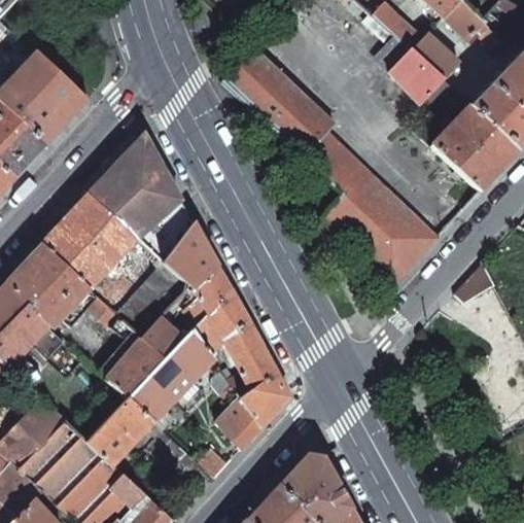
[(0,0),(0,15),(13,0),(0,0)]
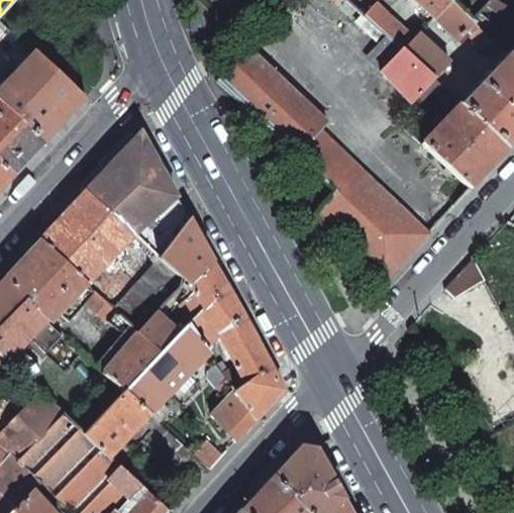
[(377,0),(365,12),(401,46),(403,44),(405,47),(416,35),(377,0)]
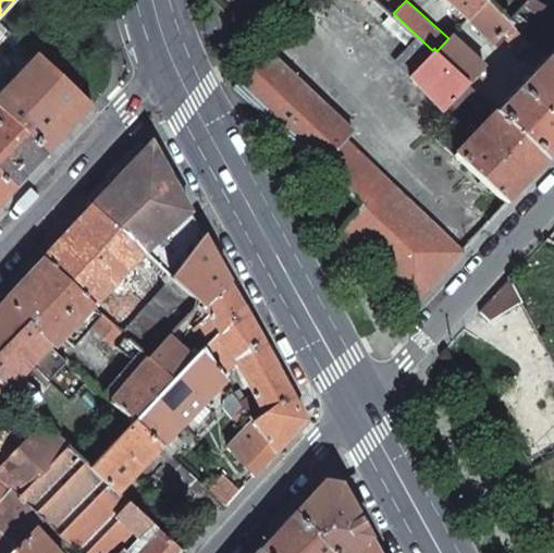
[(451,0),(469,16),(484,0),(451,0)]
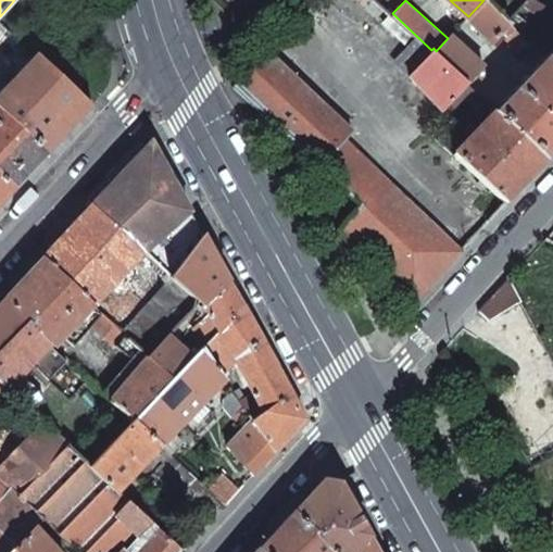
[(484,0),(468,16),(494,40),(503,30),(512,22),(510,19),(488,0),(484,0)]
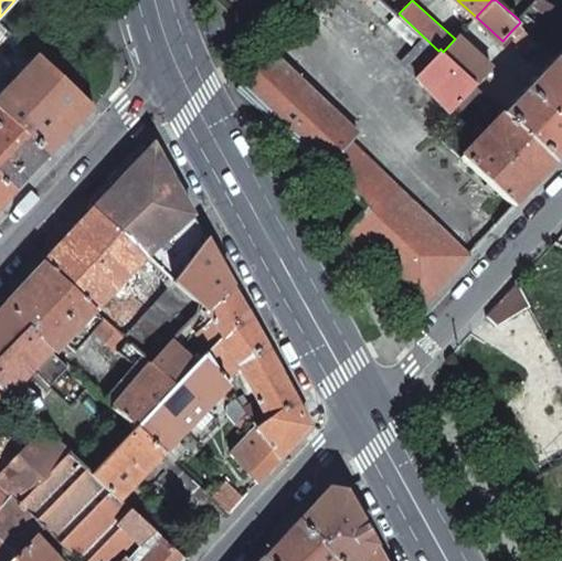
[(537,0),(518,19),(520,22),(531,33),(559,0),(537,0)]
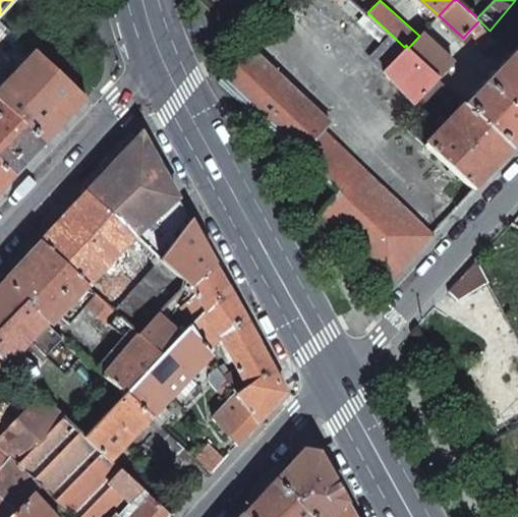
[(385,67),(404,47),(367,12),(366,11),(361,17),(385,41),(371,54),(385,67)]
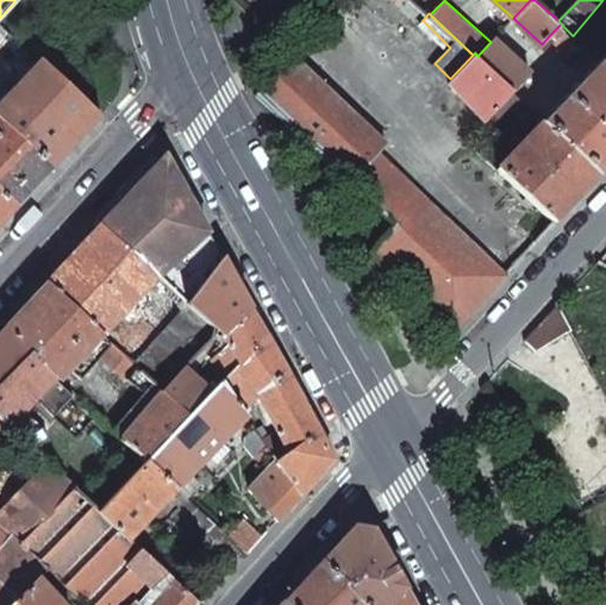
[(561,24),(551,33),(556,38),(580,63),(591,51),(573,36),(561,24)]
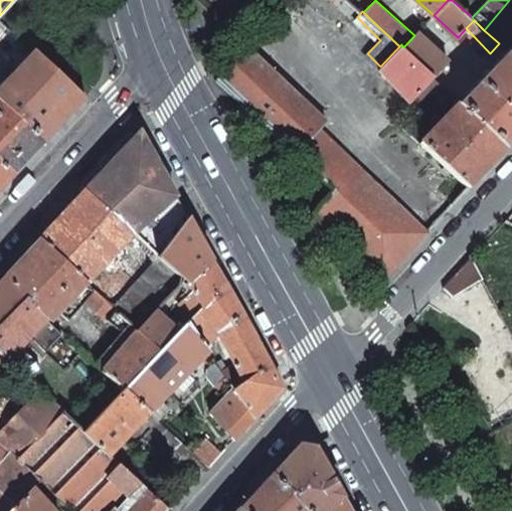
[(466,28),(458,37),(462,41),(470,32),(466,28)]
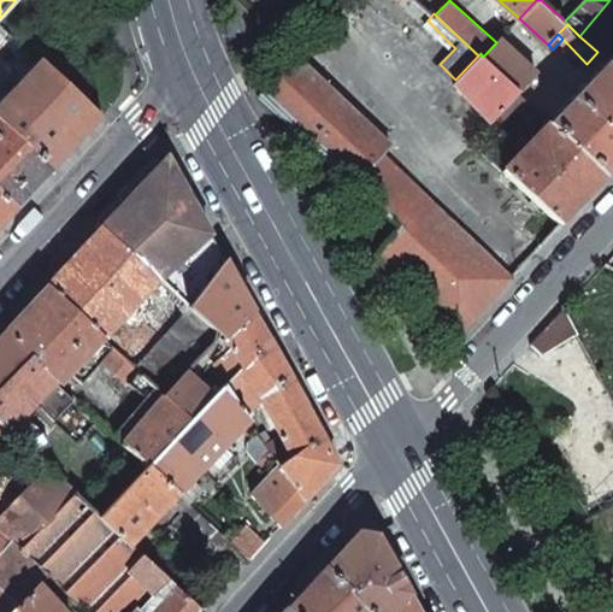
[(496,42),(483,57),(519,90),(537,71),(502,36),(496,42)]
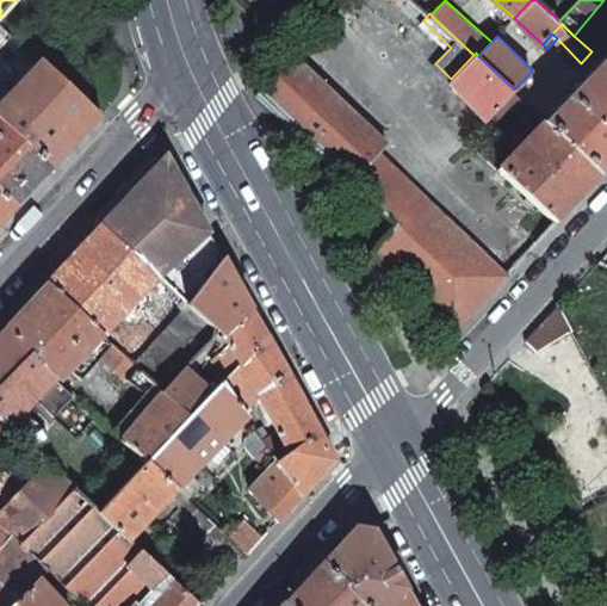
[(295,53),(259,92),(354,177),(381,149),(388,141),(295,53)]
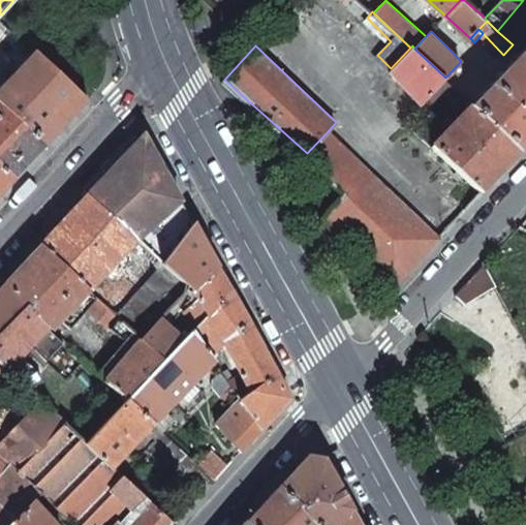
[(410,48),(391,68),(422,103),(425,100),(445,78),(414,49),(412,45),(410,48)]
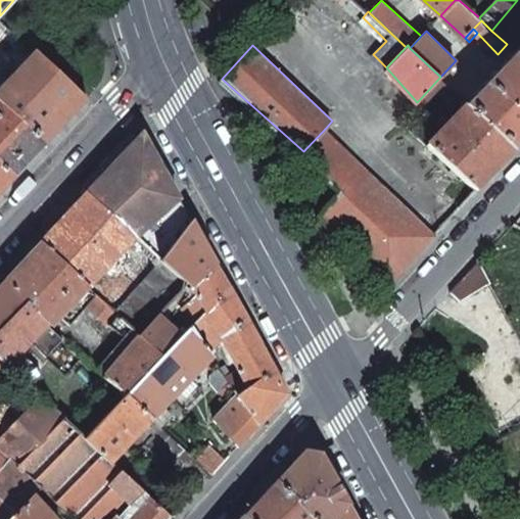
[(86,99),(36,50),(0,87),(0,97),(46,141),(86,99)]
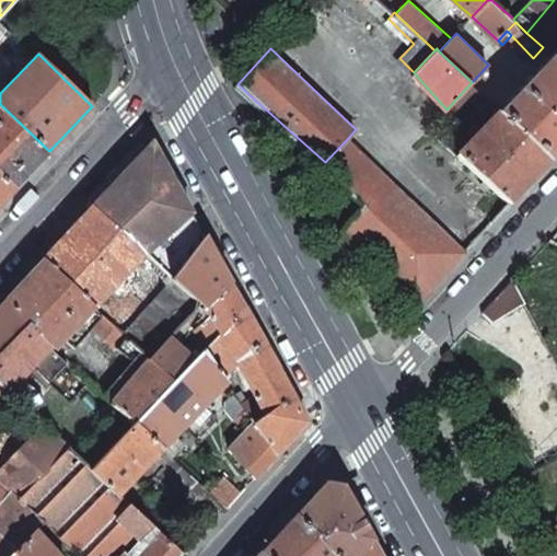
[(556,59),(550,55),(499,108),(552,158),(556,152),(556,59)]
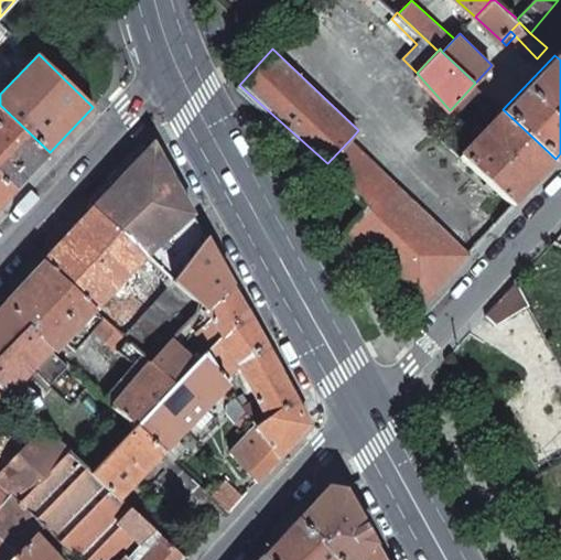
[(492,65),(475,83),(481,88),(491,97),(502,86),(492,76),(499,71),(492,65)]
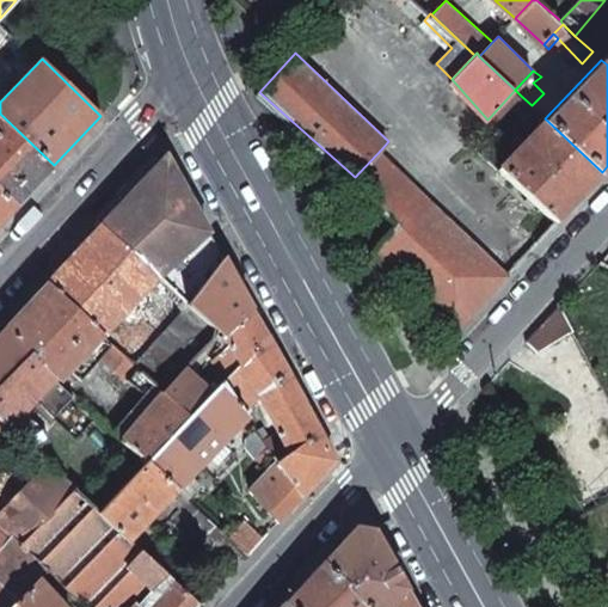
[(515,90),(491,116),(496,121),(511,105),(521,96),(515,90)]
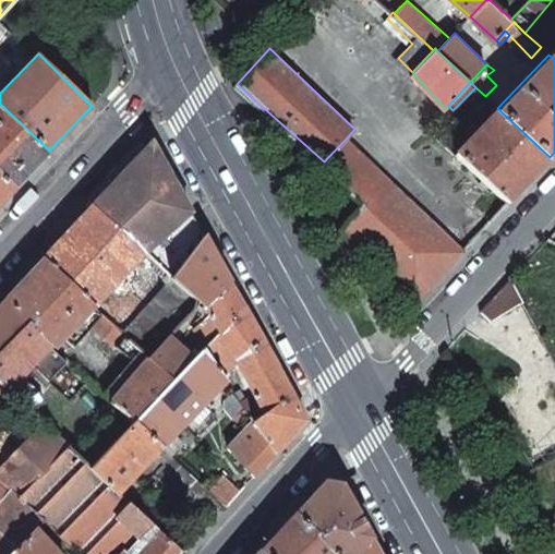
[(475,87),(467,96),(481,109),(490,100),(485,96),(475,87)]
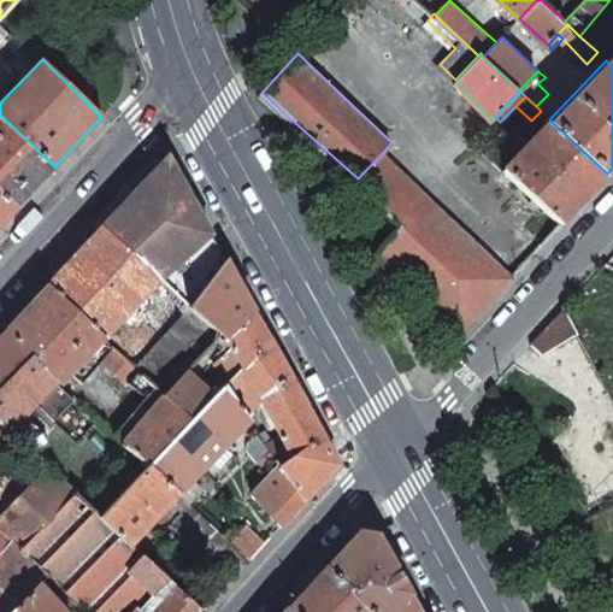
[(54,166),(0,115),(0,188),(18,205),(54,166)]
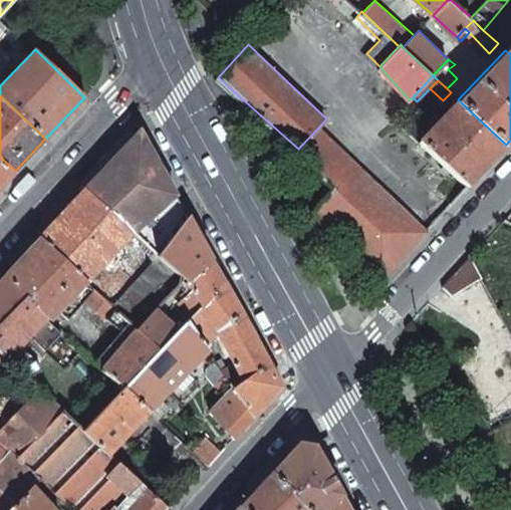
[(458,99),(421,138),(469,185),(488,165),(506,145),(458,99)]
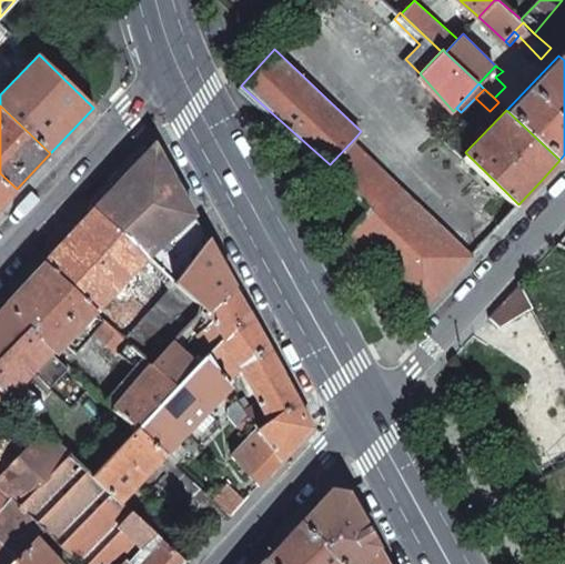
[(354,139),(330,164),(373,205),(347,233),(400,280),(425,305),(473,253),(354,139)]
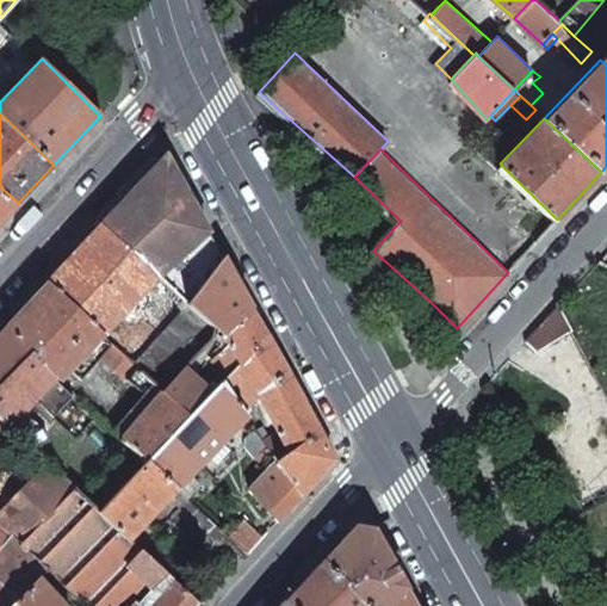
[(167,152),(104,220),(161,272),(211,229),(169,152),(167,152)]
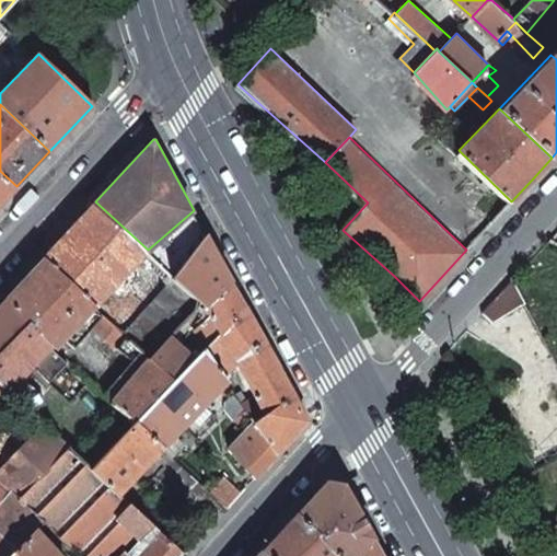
[(0,203),(16,186),(0,171),(0,203)]
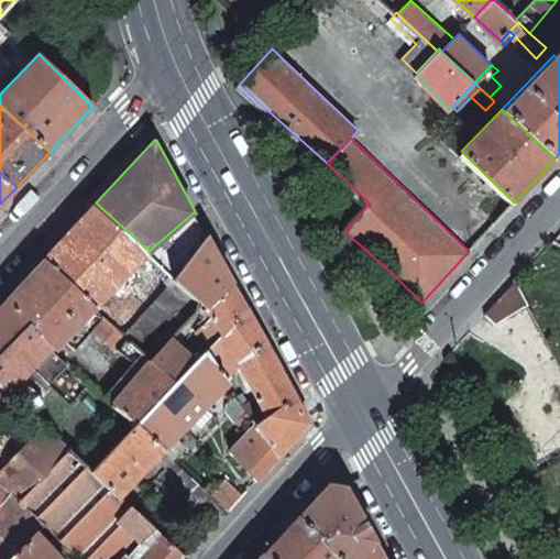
[(70,229),(44,258),(96,306),(149,251),(96,203),(70,229)]
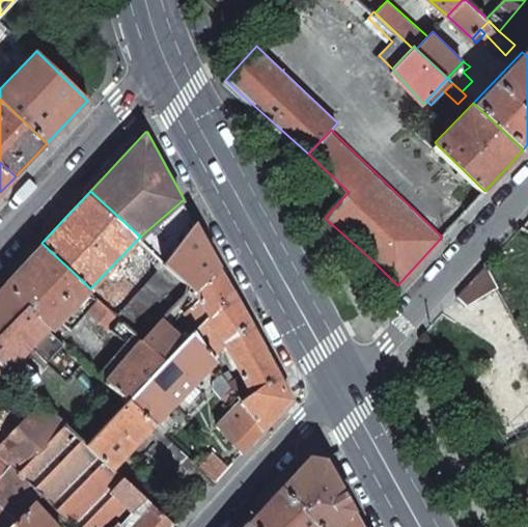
[(162,256),(166,260),(197,222),(184,199),(140,237),(162,256)]
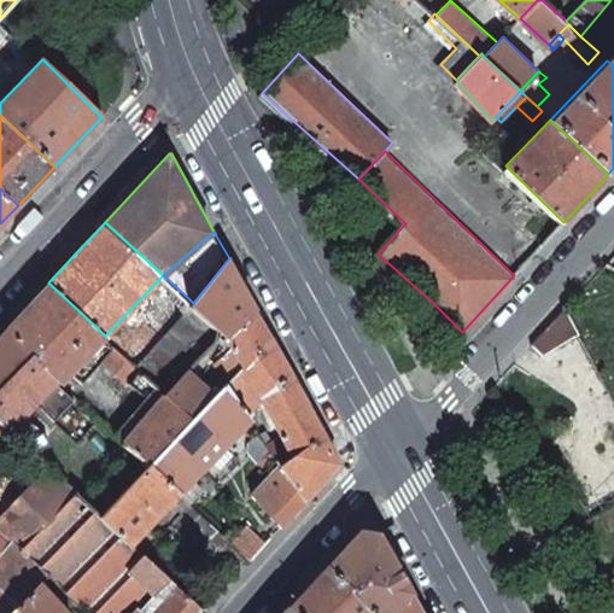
[(229,258),(193,303),(224,331),(229,336),(233,344),(245,366),(273,337),(229,258)]
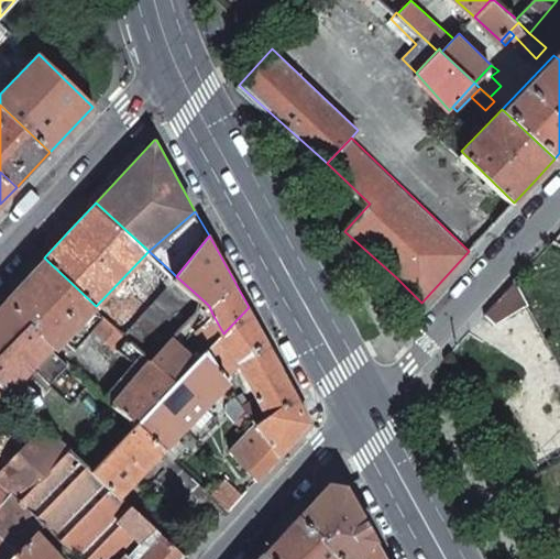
[(44,258),(6,299),(54,343),(57,347),(96,306),(44,258)]
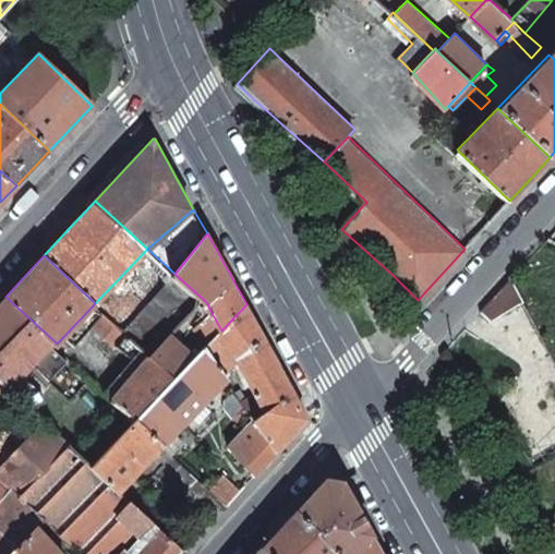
[(170,269),(163,276),(168,280),(175,274),(170,269)]
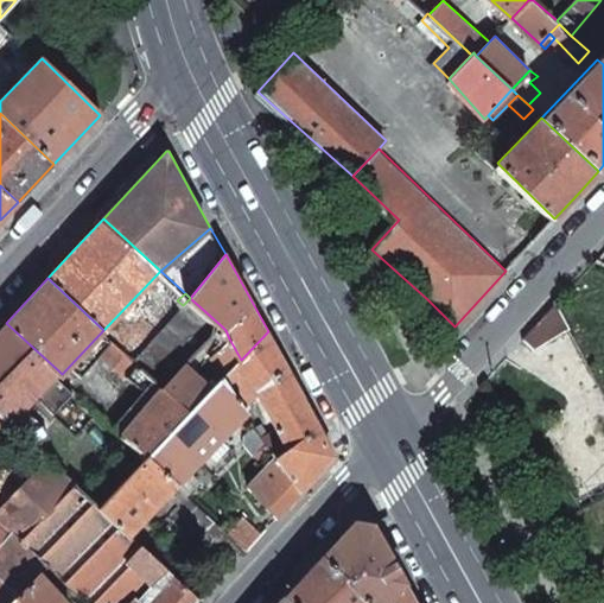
[(183,305),(134,359),(164,386),(185,365),(221,325),(190,298),(183,305)]
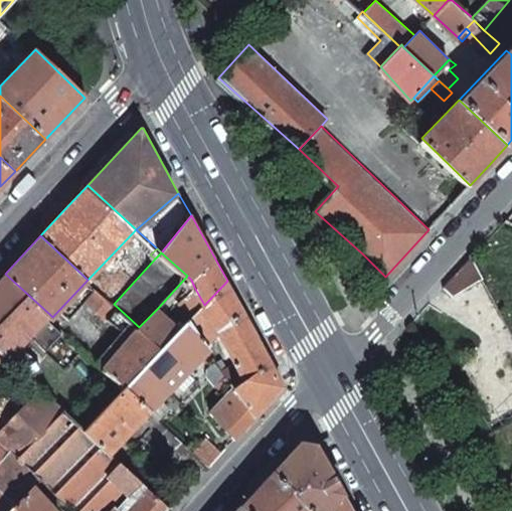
[(447,284),(455,294),(485,276),(473,253),(447,284)]
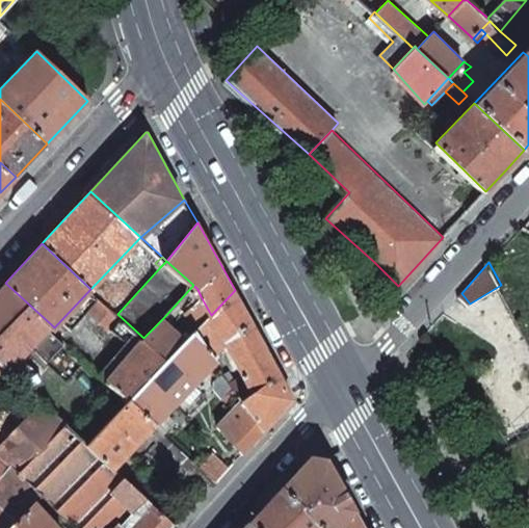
[(5,283),(0,287),(0,361),(9,370),(51,324),(5,283)]
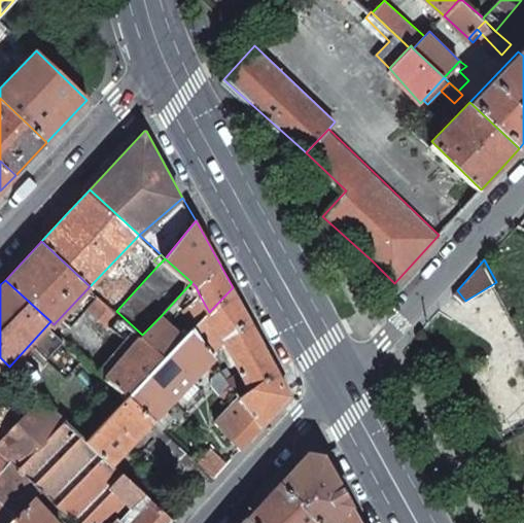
[(224,336),(238,360),(264,345),(233,287),(209,312),(208,314),(225,335),(224,336)]
